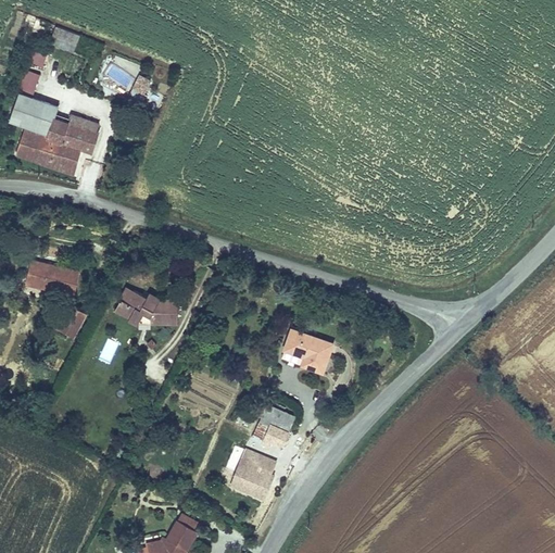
[(78,36),(55,27),(49,45),(72,53),(78,36)]
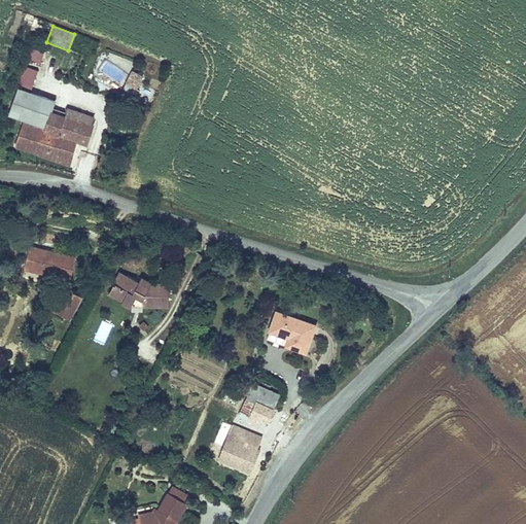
[(23,67),(39,70),(43,51),(27,47),(23,67)]
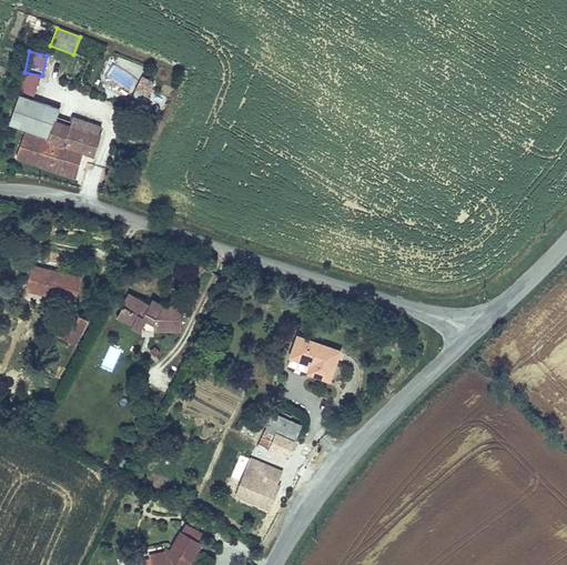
[(34,96),(40,76),(24,72),(19,92),(34,96)]
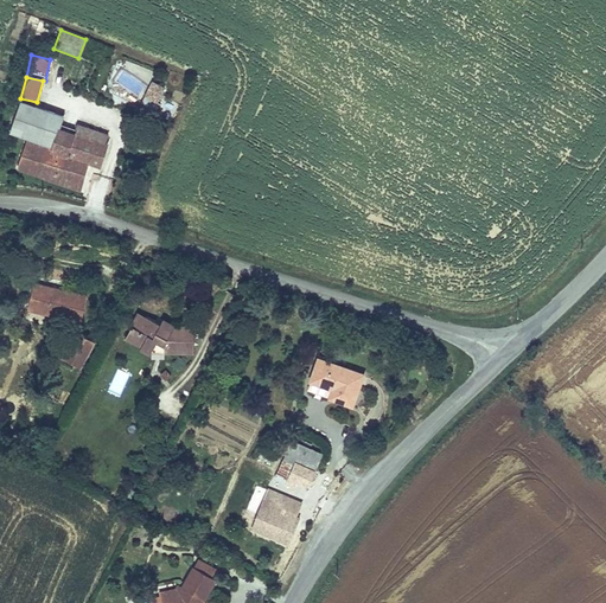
[(155,107),(165,89),(152,82),(142,100),(155,107)]
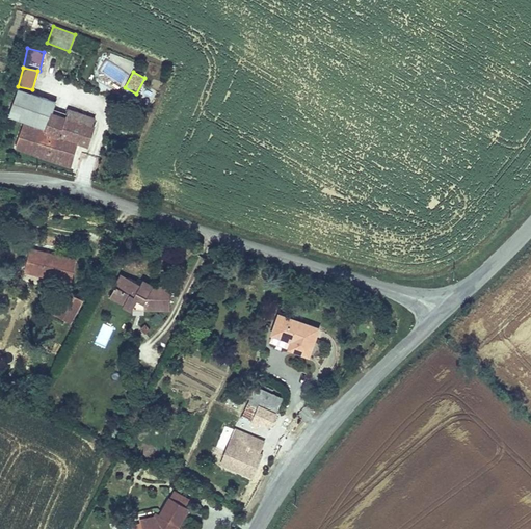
[(23,122),(46,130),(51,114),(53,110),(56,101),(18,88),(8,116),(23,122)]
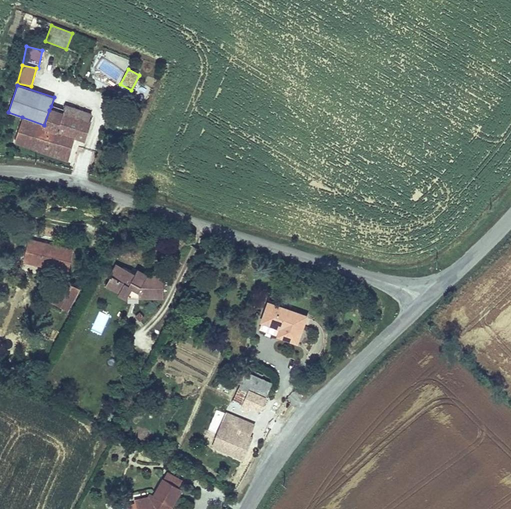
[(60,114),(49,110),(44,125),(22,117),(13,144),(66,163),(74,140),(85,143),(92,123),(88,122),(91,115),(63,106),(62,110),(60,114)]
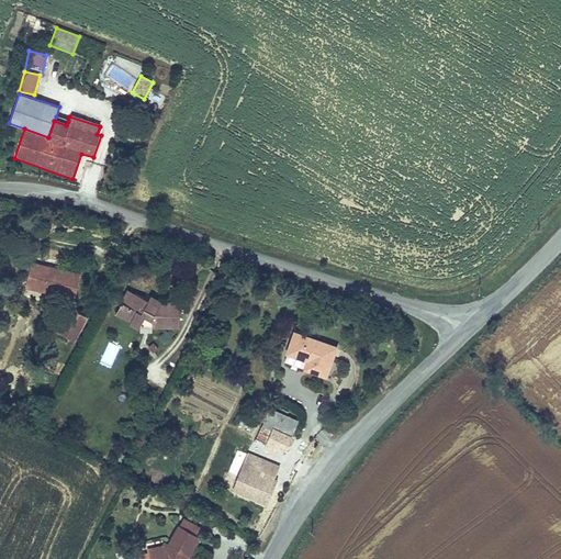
[(54,121),(66,125),(68,121),(56,116),(54,121)]
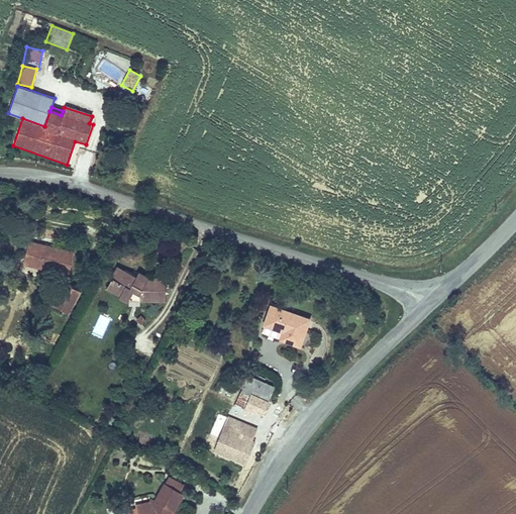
[(74,251),(28,240),(23,266),(68,276),(74,251)]
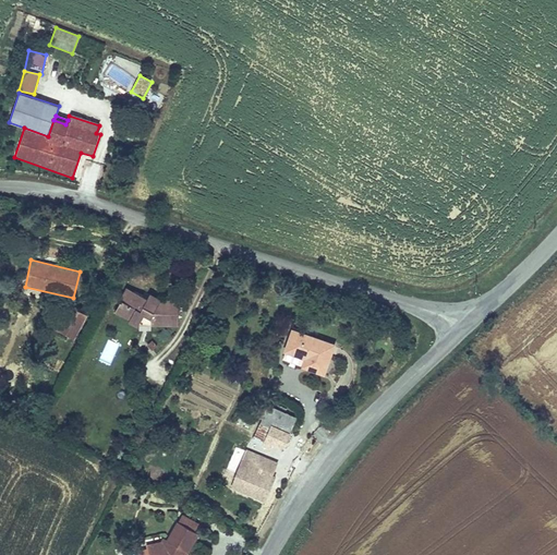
[(119,302),(126,305),(133,293),(125,290),(119,302)]
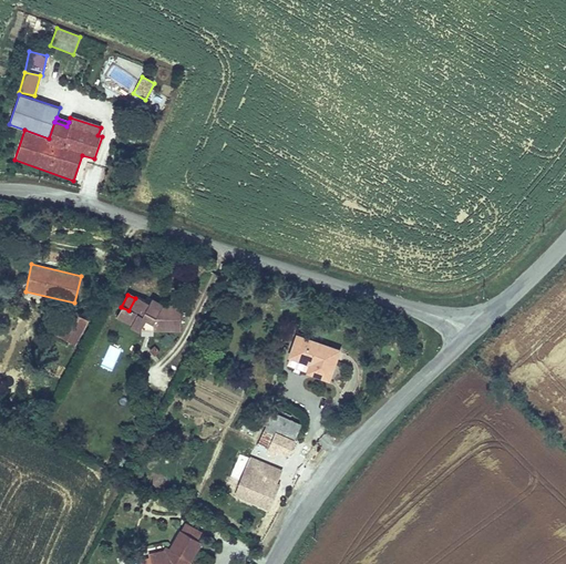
[(121,307),(116,317),(130,324),(129,327),(140,332),(143,332),(142,326),(145,326),(145,322),(153,322),(153,332),(175,332),(174,308),(162,308),(150,301),(147,305),(135,298),(129,310),(121,307)]
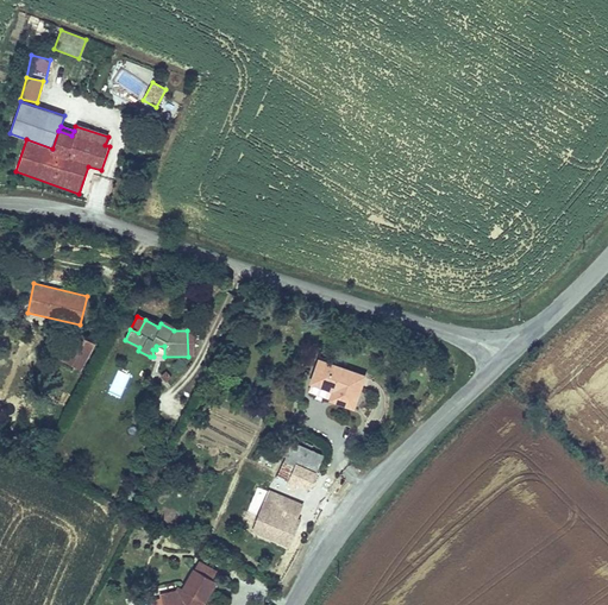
[(96,345),(76,333),(61,360),(81,372),(96,345)]
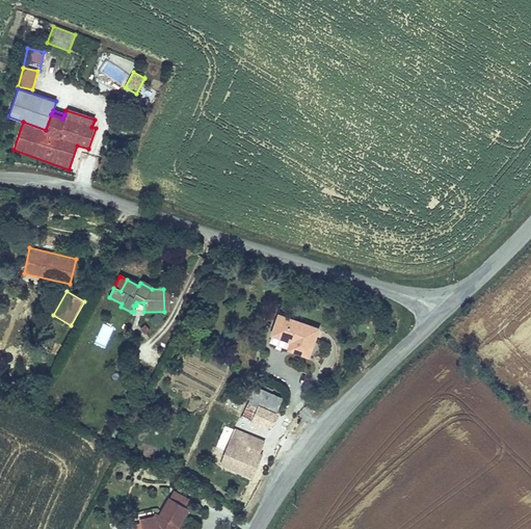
[(136,306),(133,306),(134,312),(143,312),(143,302),(136,302),(136,306)]
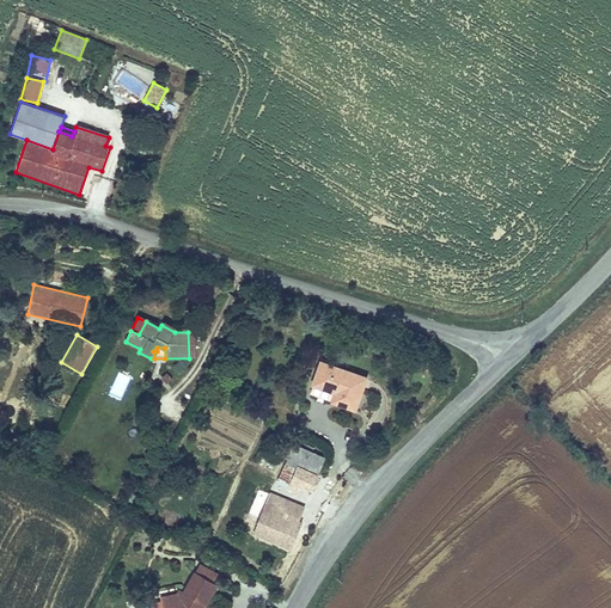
[(370,376),(321,358),(311,385),(334,393),(330,403),(356,412),(370,376)]
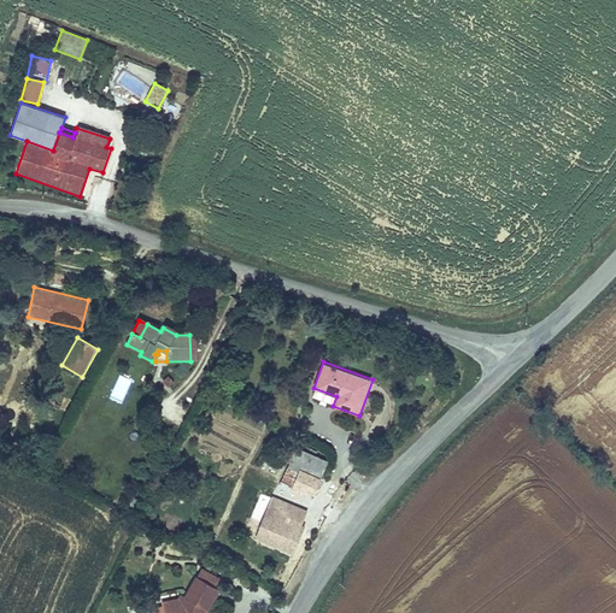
[(107,401),(121,406),(132,383),(117,377),(107,401)]
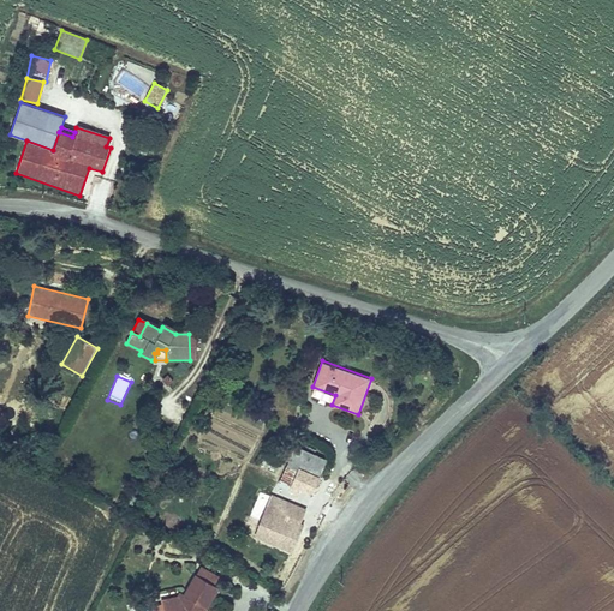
[(298,468),(320,477),(327,461),(293,447),(285,466),(297,471),(298,468)]
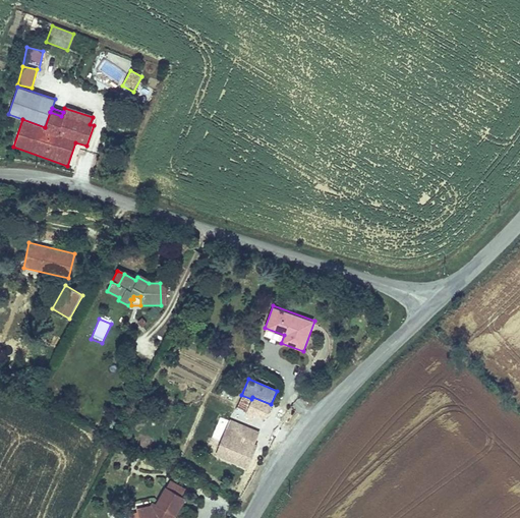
[(222,391),(220,398),(234,401),(236,394),(222,391)]
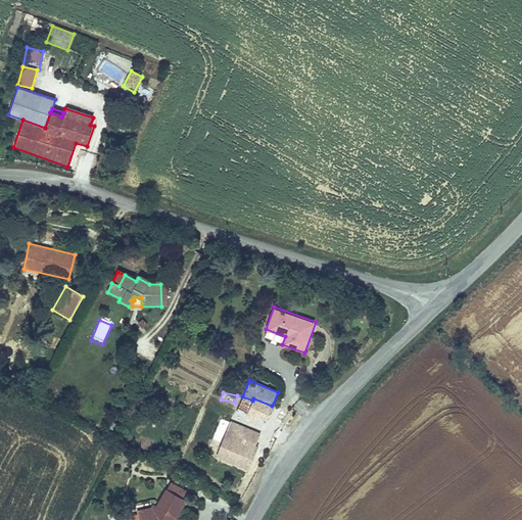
[(245,418),(247,414),(252,400),(242,396),(235,414),(245,418)]
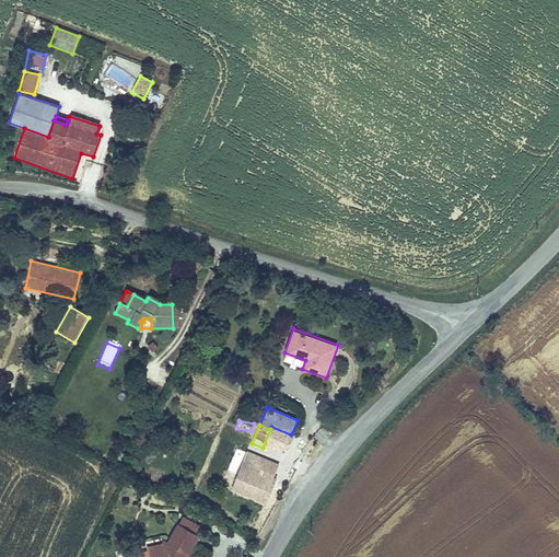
[(265,443),(274,448),(284,452),(291,434),(271,427),(270,429),(265,443)]
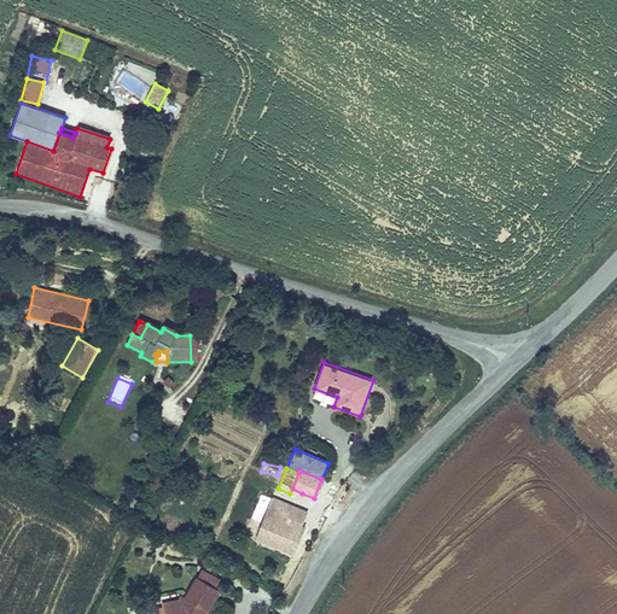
[(289,496),(300,500),(302,493),(292,489),(290,493),(289,496)]
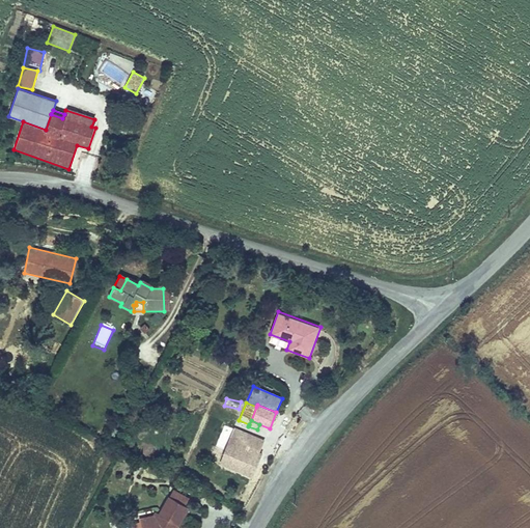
[(213,448),(224,453),(233,431),(222,425),(213,448)]
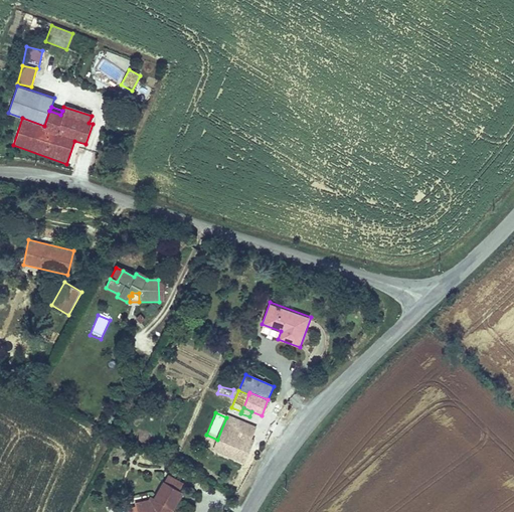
[(253,442),(249,440),(254,430),(227,417),(226,417),(217,440),(212,452),(243,465),(253,442)]
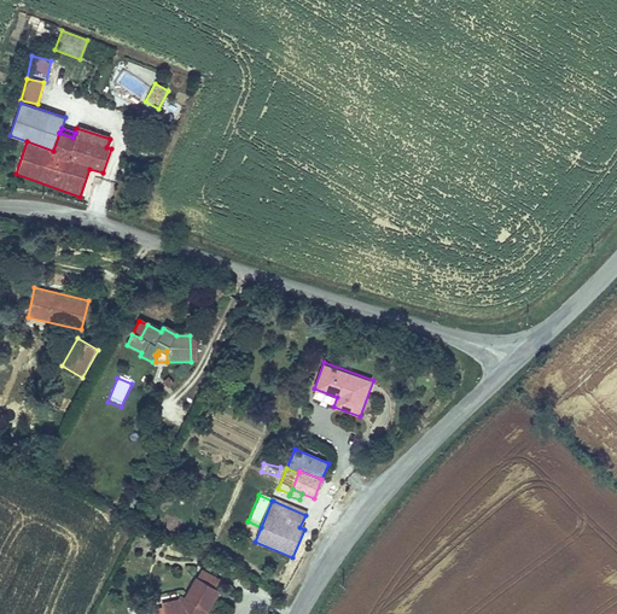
[(228,508),(216,502),(210,514),(222,520),(228,508)]
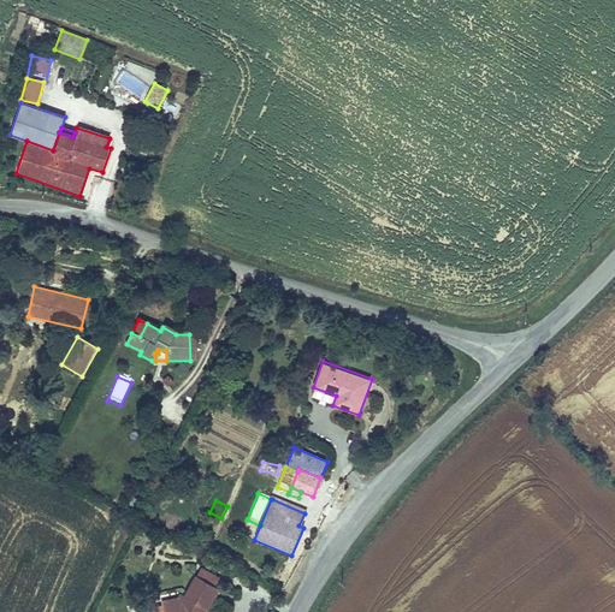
[(201,611),(202,610),(205,611),(208,611),(222,588),(197,575),(187,595),(183,601),(169,606),(170,611),(201,611)]
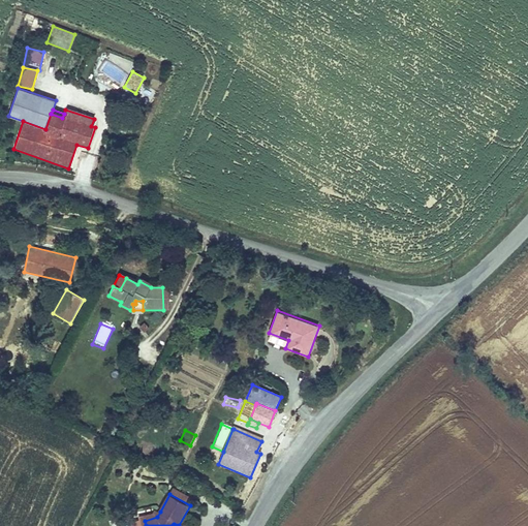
[(146,525),(145,521),(157,517),(160,512),(156,509),(154,514),(138,518),(141,525),(146,525)]
